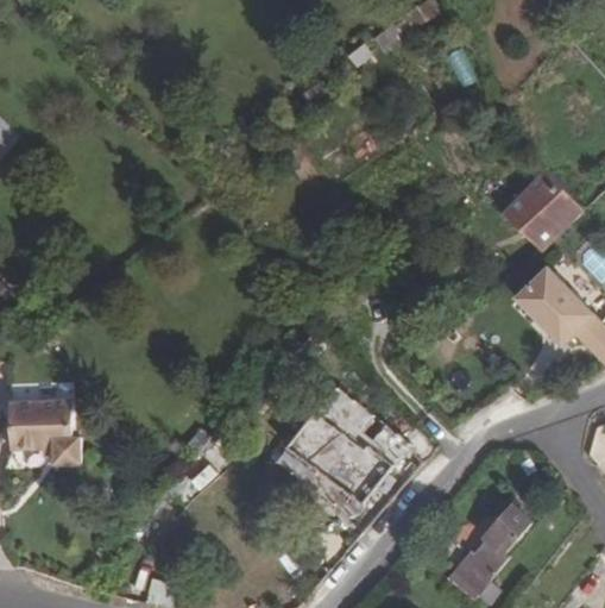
[(401,17),(372,37),(383,51),(411,31),(401,17)]
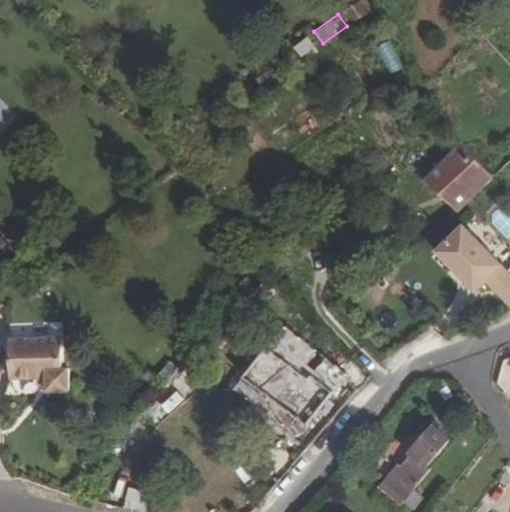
[(403,67),(389,40),(375,47),(389,74),(403,67)]
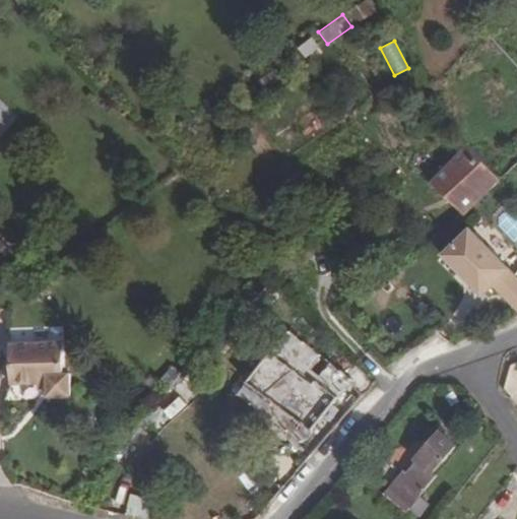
[(461,213),(477,198),(493,184),(498,179),(465,143),(428,182),(458,210),(461,213)]
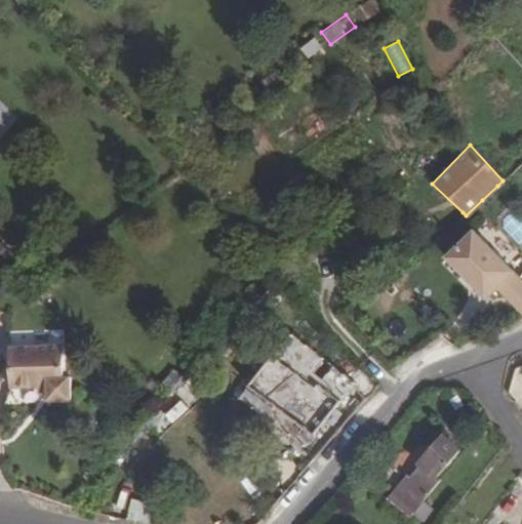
[(153,191),(141,200),(150,212),(162,203),(153,191)]
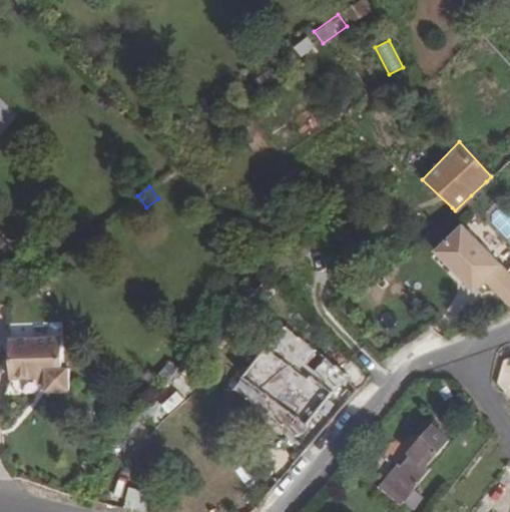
[(507,239),(509,235),(509,215),(499,204),(485,216),(507,239)]
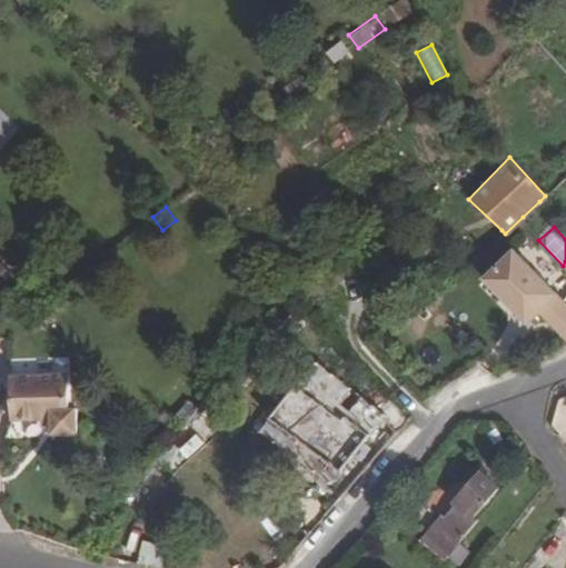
[(565,339),(565,306),(507,248),(476,278),(494,296),(497,292),(505,300),(502,304),(519,321),(530,310),(563,342),(565,339)]
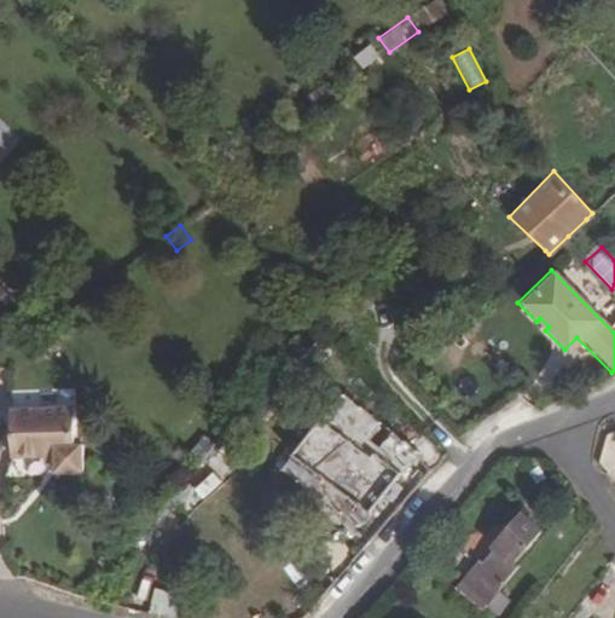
[(540,318),(537,322),(545,330),(549,327),(540,318)]
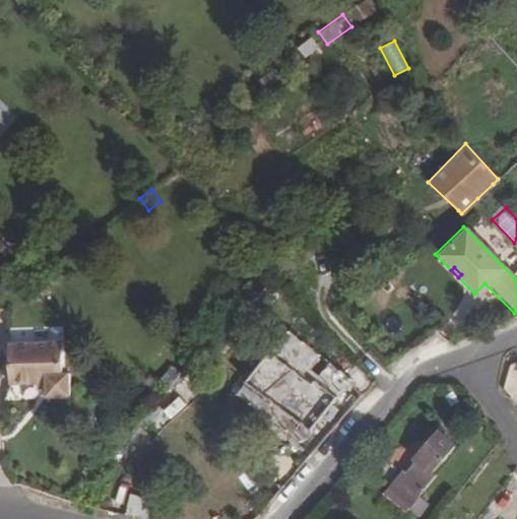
[(299,441),(321,414),(329,404),(349,378),(293,332),(242,394),(299,441)]
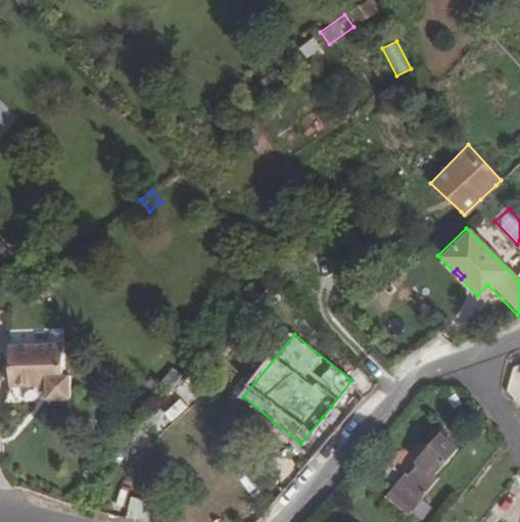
[(60,343),(7,344),(8,386),(35,384),(46,384),(46,392),(47,397),(67,396),(66,375),(61,375),(60,343)]
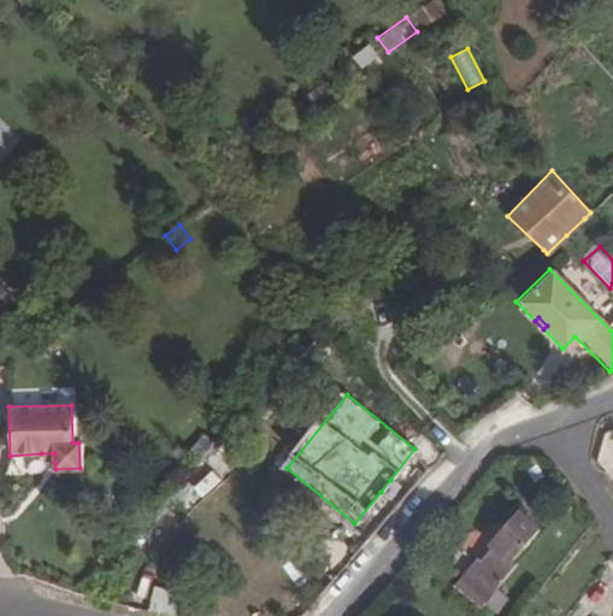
[(41,453),(42,463),(54,463),(54,453),(41,453)]
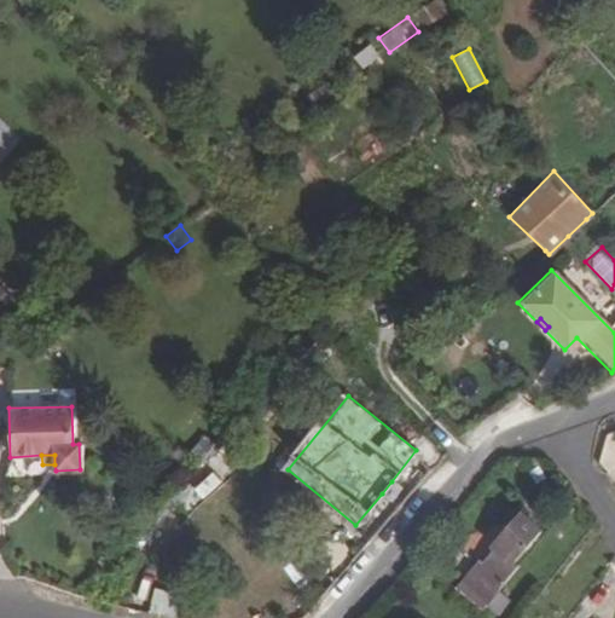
[(398,486),(392,481),(382,494),(388,498),(398,486)]
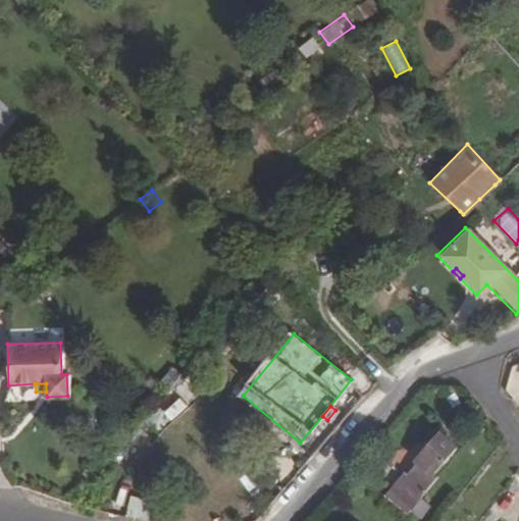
[(406,473),(403,470),(382,496),(405,514),(408,510),(418,497),(433,479),(430,477),(456,447),(438,432),(406,473)]
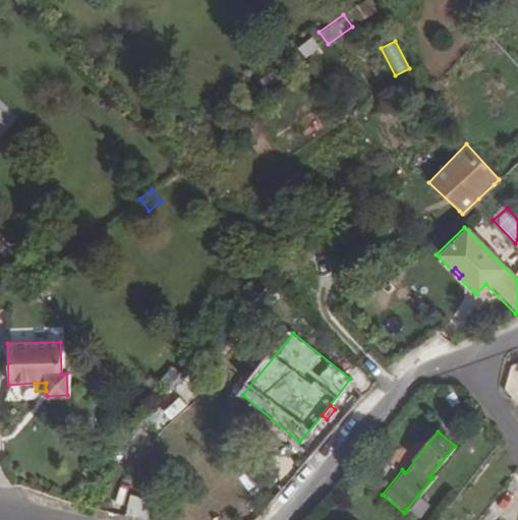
[(131,493),(125,513),(142,519),(149,499),(131,493)]
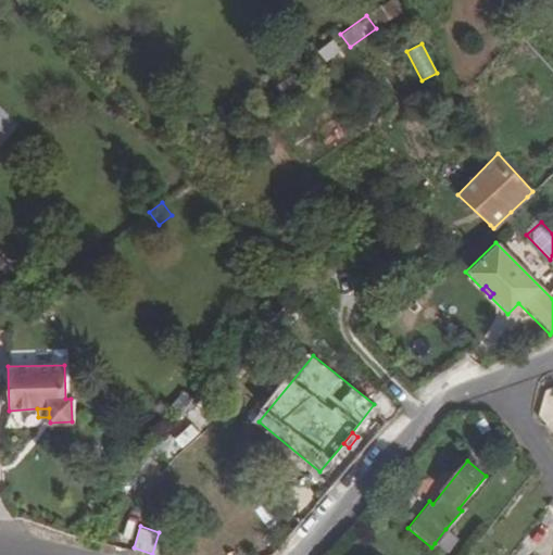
[(435,543),(445,553),(457,539),(445,529),(435,543)]
